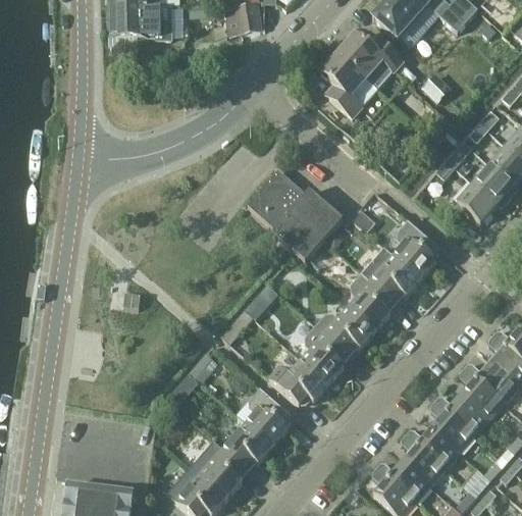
[(397,40),(427,5),(457,33),(477,9),(467,0),(454,0),(450,5),(445,0),(387,0),(372,17),(397,40)]
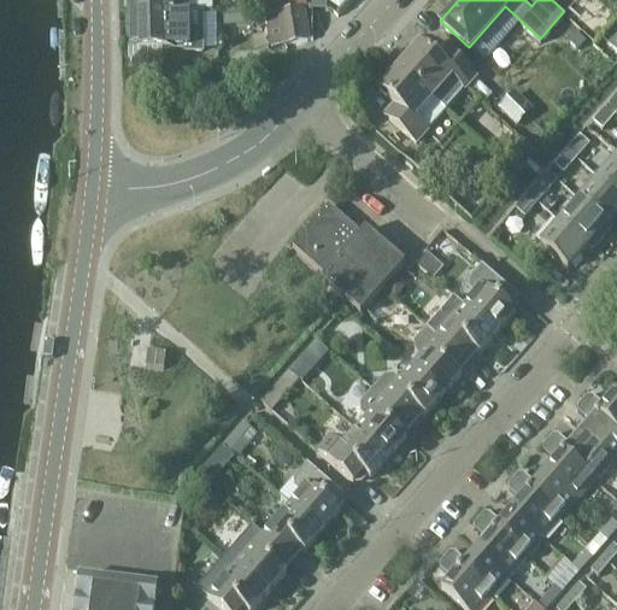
[(198,4),(128,7),(128,41),(175,41),(175,35),(184,35),(183,45),(201,46),(201,17),(198,17),(198,4)]
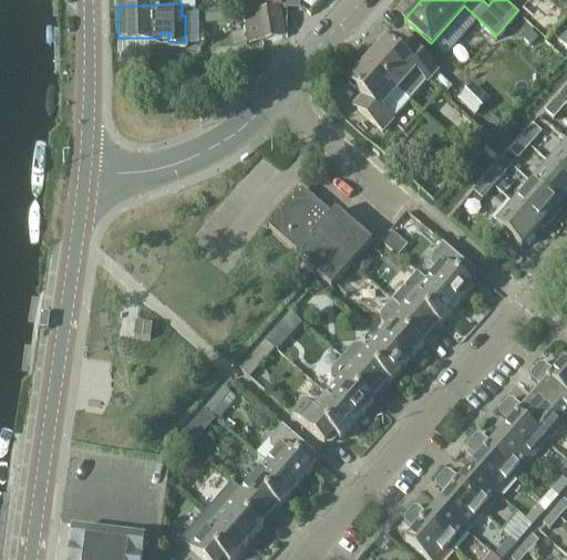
[(277,3),(244,10),(249,38),(282,32),(277,3)]
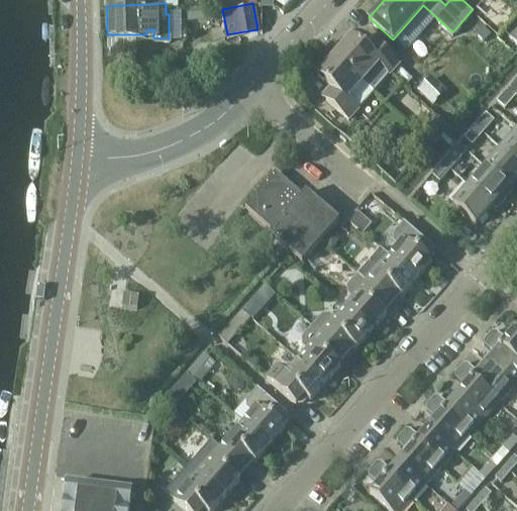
[(351,33),(335,53),(364,78),(374,87),(390,70),(399,60),(376,39),(368,47),(351,33)]
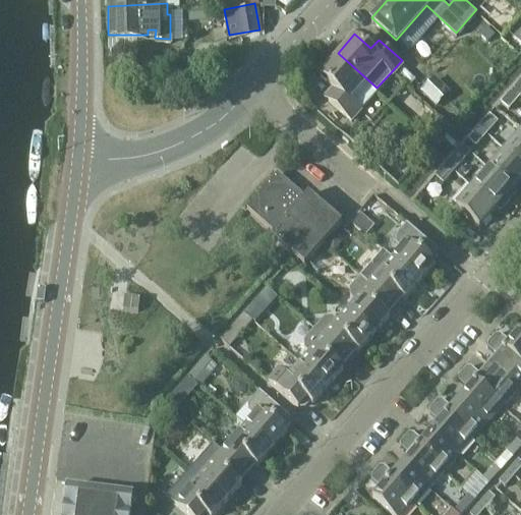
[(366,78),(338,53),(321,71),(337,86),(329,95),(352,116),(361,106),(377,89),(365,79),(366,78)]
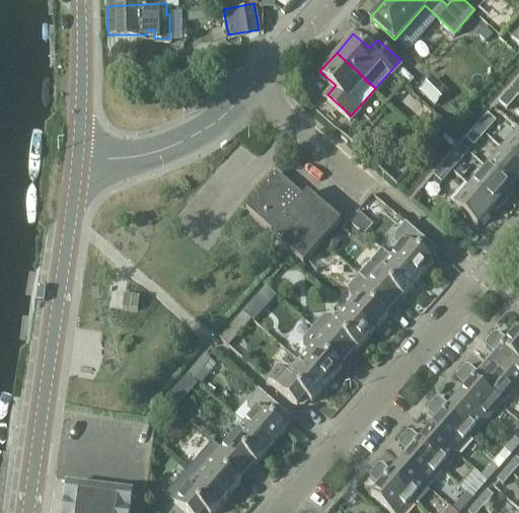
[(434,70),(422,82),(435,97),(448,85),(434,70)]
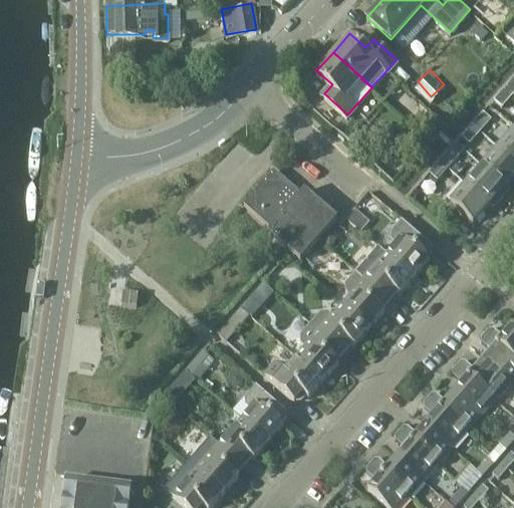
[(513,72),(505,82),(513,90),(513,88),(513,72)]
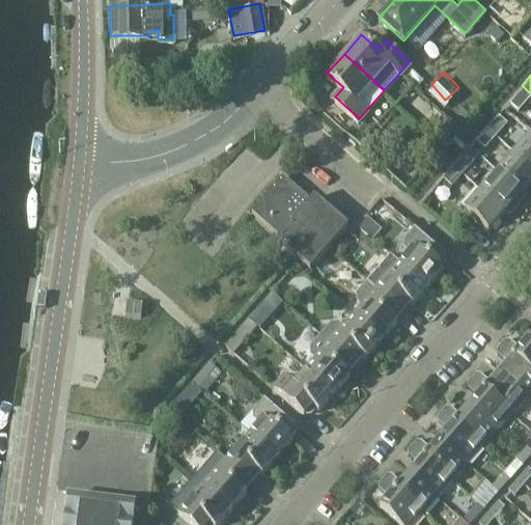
[(522,85),(509,99),(519,107),(530,93),(522,85)]
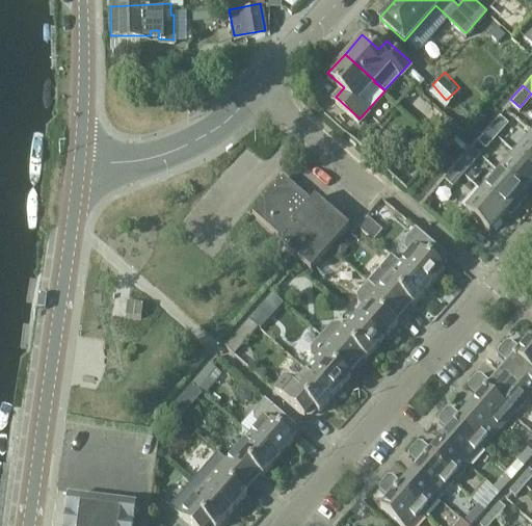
[(449,112),(463,126),(470,117),(456,105),(449,112)]
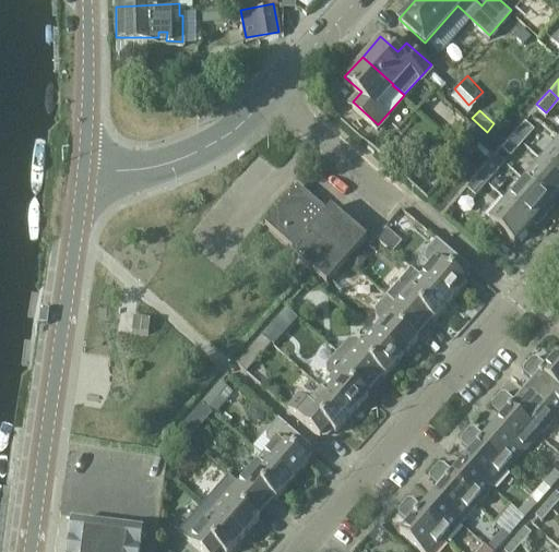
[(534,126),(525,117),(513,130),(523,138),(534,126)]
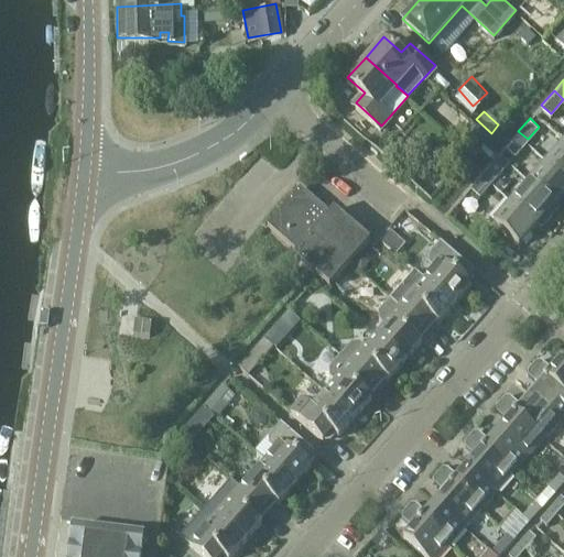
[(528,139),(518,131),(506,145),(516,153),(528,139)]
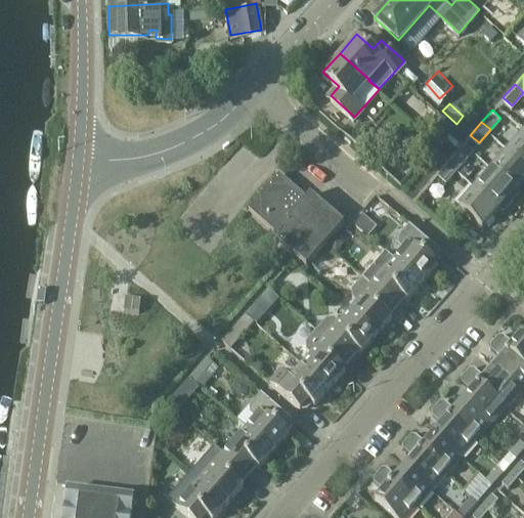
[(523,128),(509,145),(523,159),(523,128)]
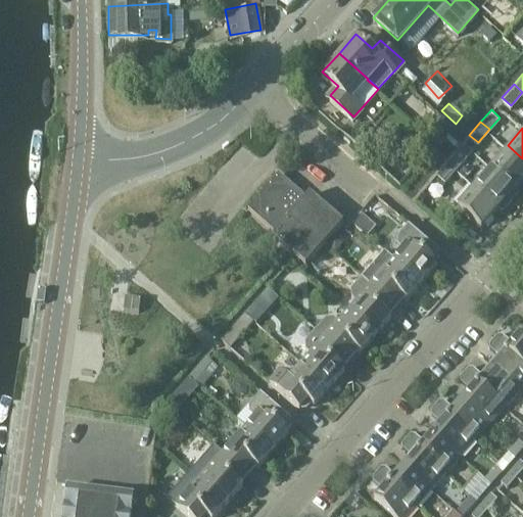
[(522,158),(508,145),(491,165),(515,185),(522,174),(522,158)]
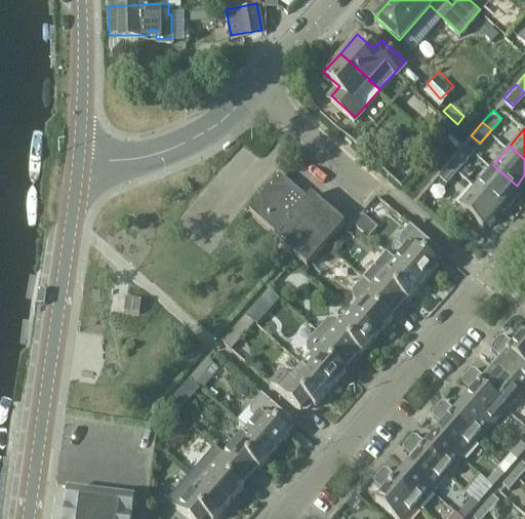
[(458,167),(469,155),(460,148),(449,160),(458,167)]
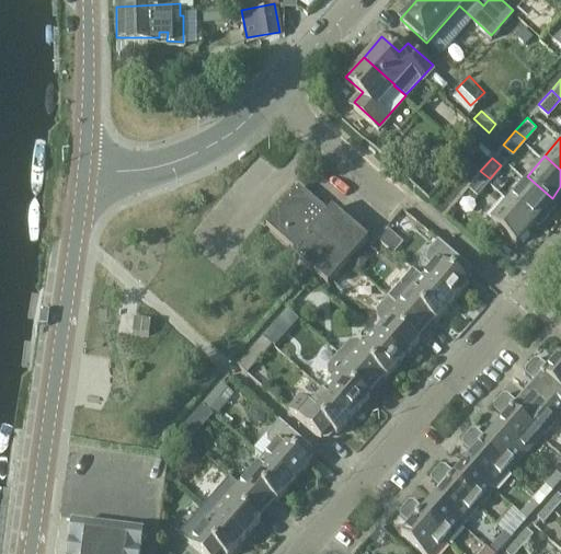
[(490,179),(480,171),(468,184),(477,193),(490,179)]
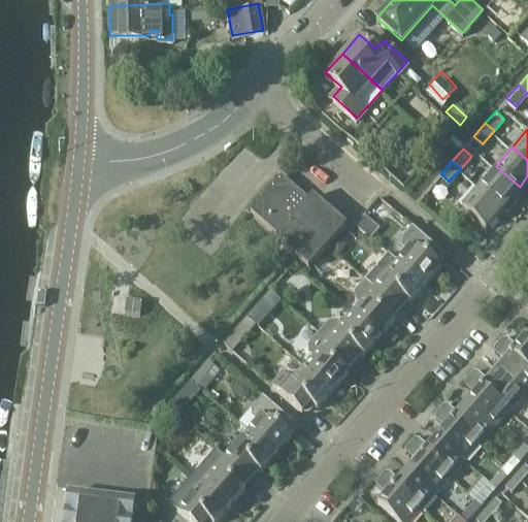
[(496,166),(480,185),(502,205),(520,187),(496,166)]
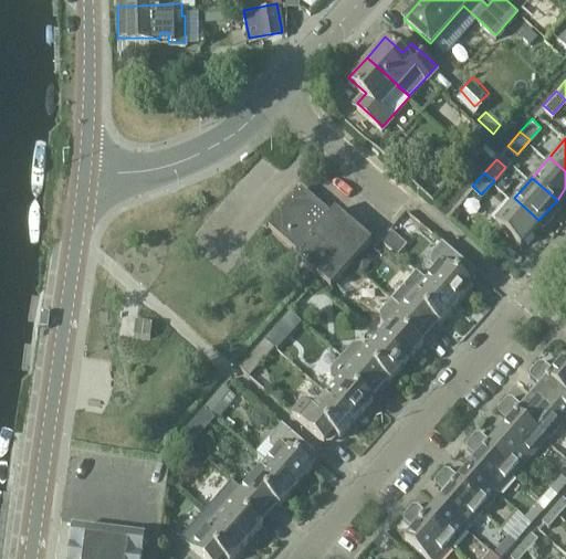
[(293,252),(317,272),(329,283),(370,236),(353,221),(335,206),(331,210),(301,183),(268,221),(297,248),(293,252)]
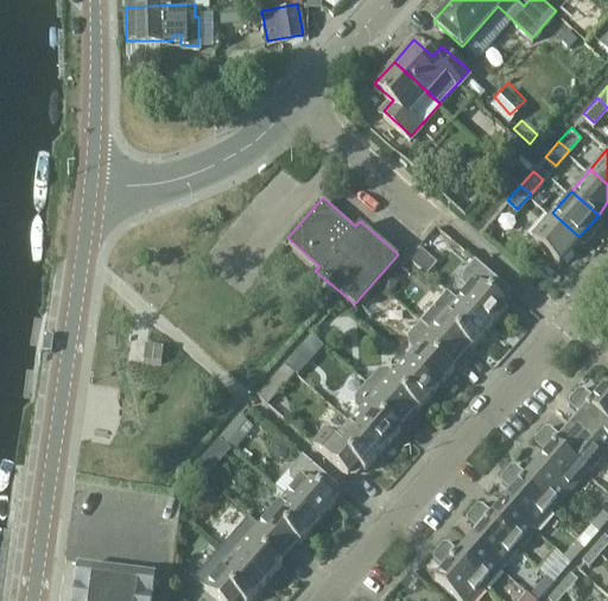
[(559,259),(578,236),(552,213),(532,235),(559,259)]
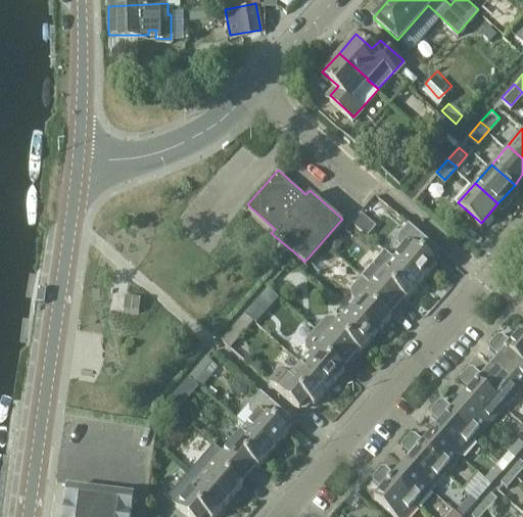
[(368,229),(373,223),(364,215),(359,221),(368,229)]
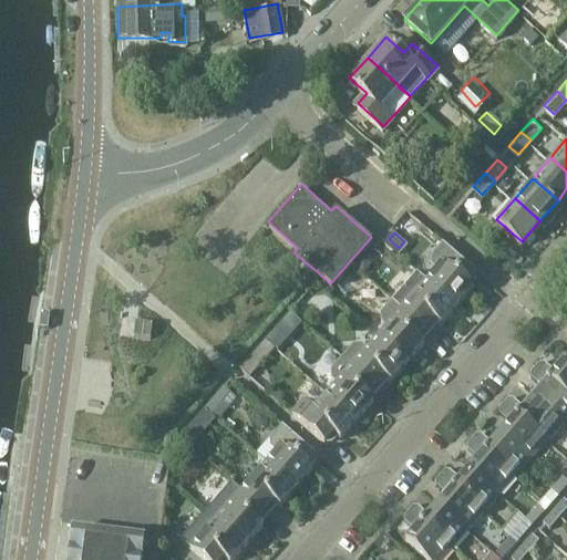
[(476,269),(442,239),(431,251),(432,261),(436,266),(426,277),(456,303),(474,284),(467,279),(476,269)]
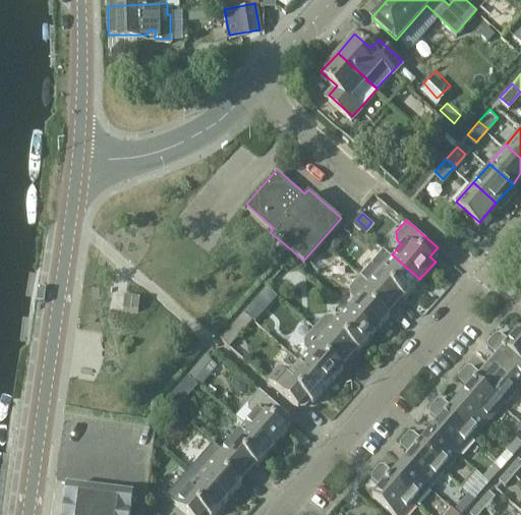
[(360,273),(369,280),(391,299),(399,290),(405,295),(419,279),(392,254),(384,246),(360,273)]
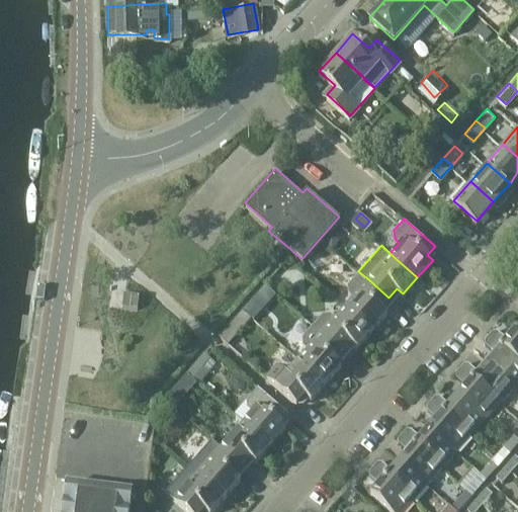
[(380,307),(389,297),(367,278),(358,271),(348,282),(349,290),(353,294),(344,305),(371,329),(386,312),(380,307)]
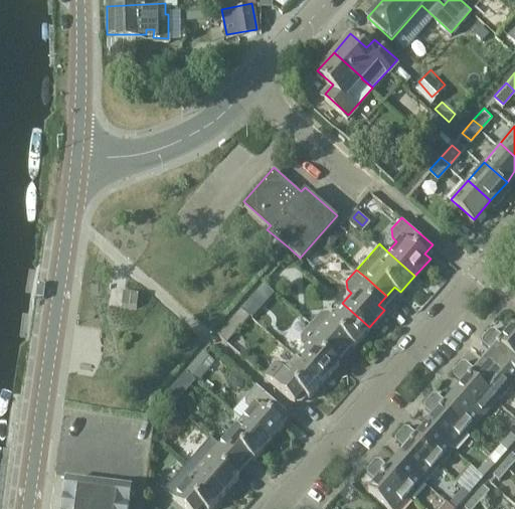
[(124,288),(123,301),(138,303),(139,290),(124,288)]
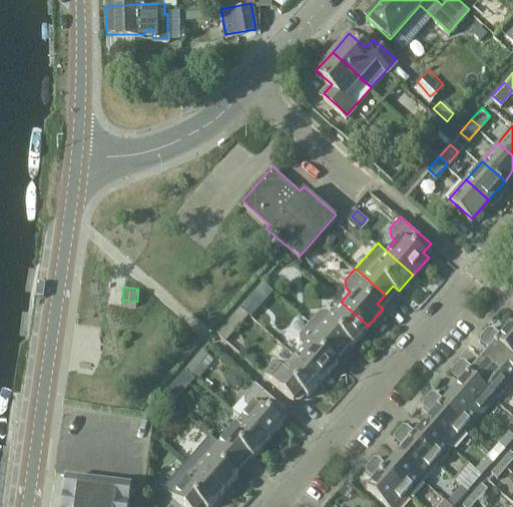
[(243,301),(219,326),(229,335),(252,310),(243,301)]
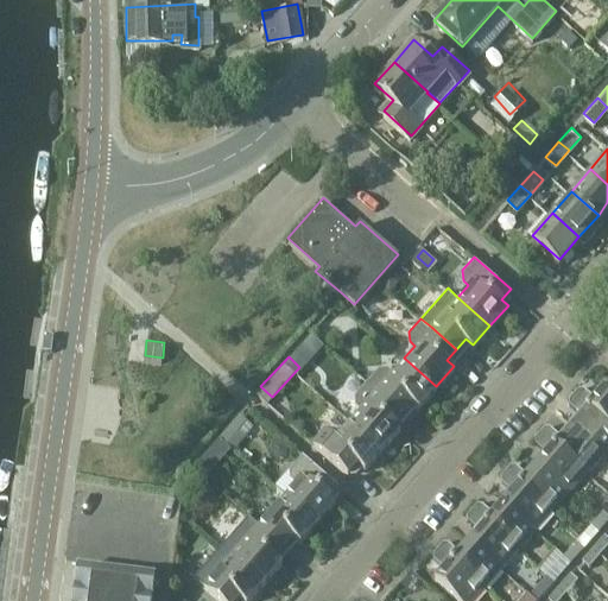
[(379,365),(366,379),(403,411),(412,399),(419,405),(436,386),(404,358),(394,368),(388,364),(379,365)]
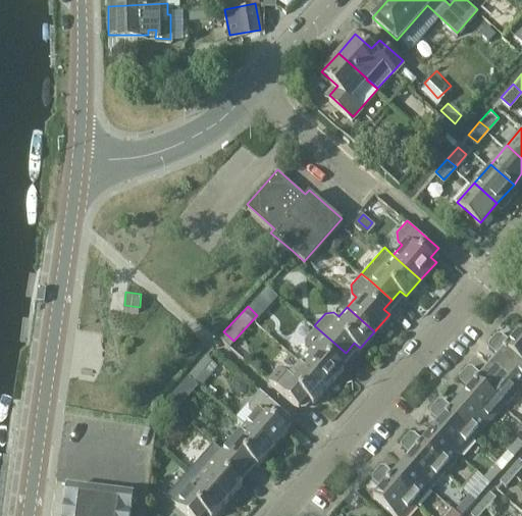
[(346,353),(314,325),(305,337),(305,345),(310,350),(301,359),(328,383),(344,366),(337,361),(346,353)]
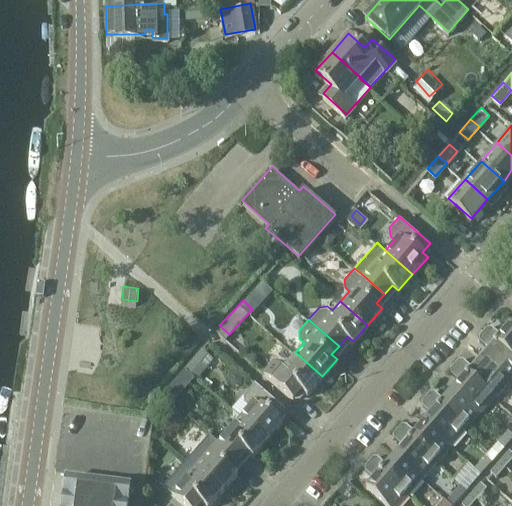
[(487,323),(483,328),(511,353),(511,323),(510,322),(501,332),(492,323),(487,323)]
